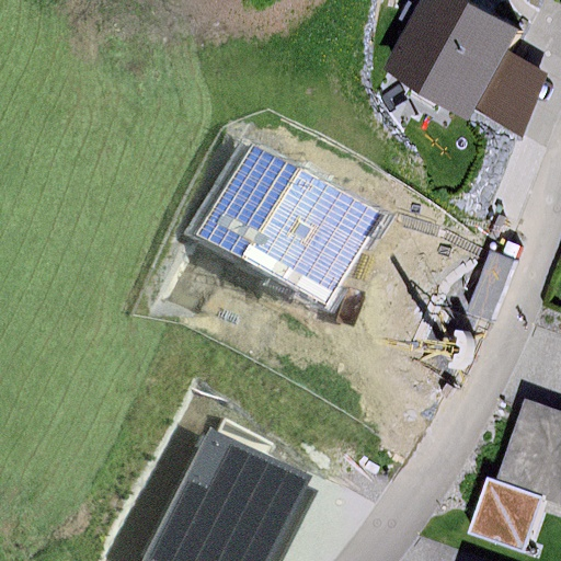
[(464,0),(423,0),(381,70),(470,124),(474,117),(510,59),(524,35),(464,0)]
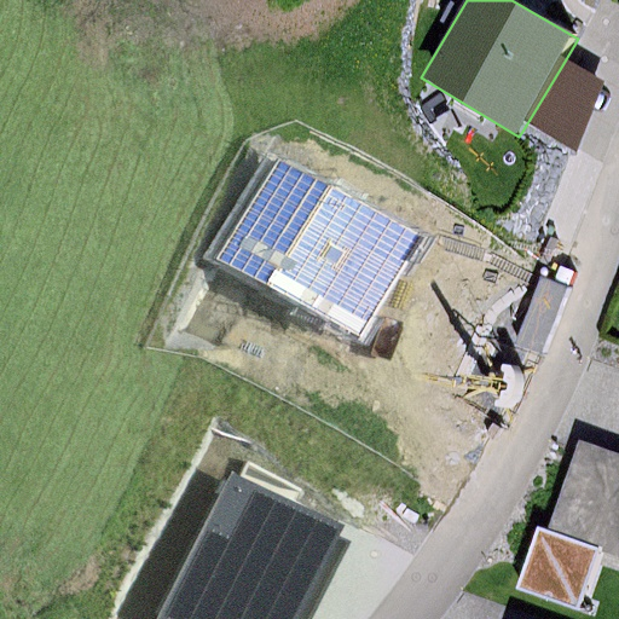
[(601,84),(562,65),(524,129),(576,152),(601,84)]
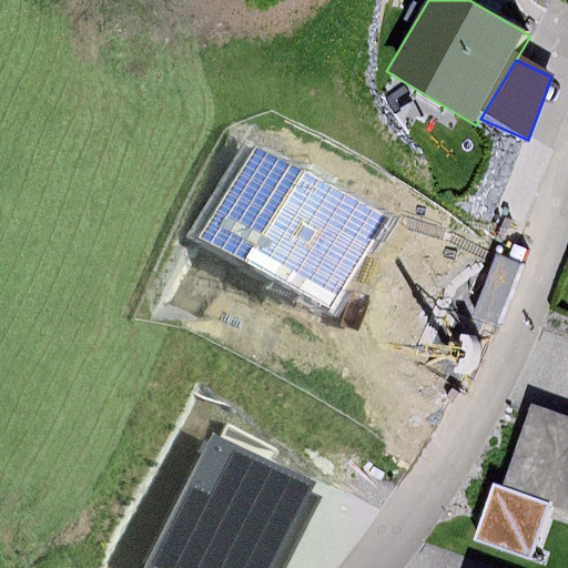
[(245,146),(195,240),(331,312),(381,217),(245,146)]
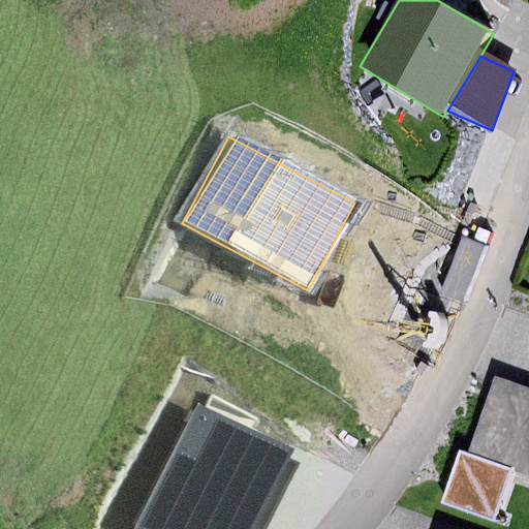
[(528,476),(528,389),(494,376),(466,454),(511,469),(528,476)]
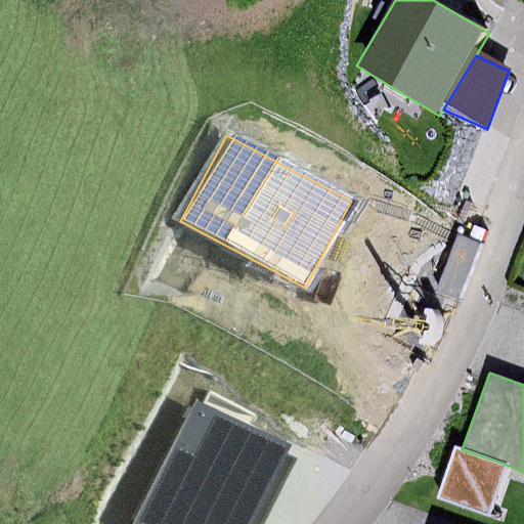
[(195,404),(141,523),(258,523),(293,447),(195,404)]
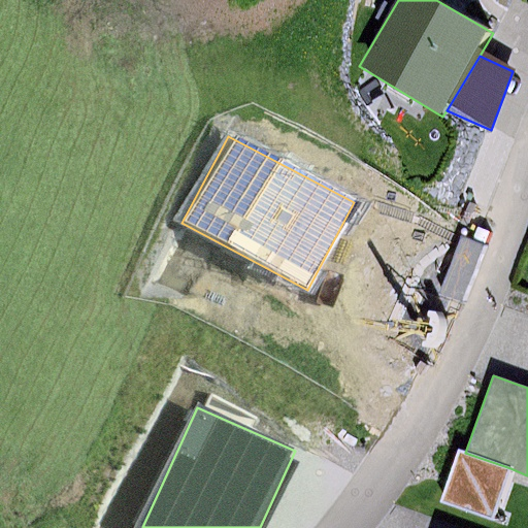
[(510,468),(465,453),(459,451),(441,502),(493,520),(510,468)]
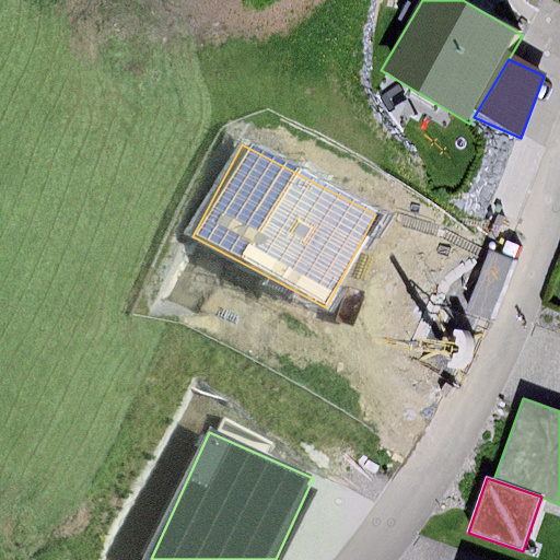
All buildings are outlined.
